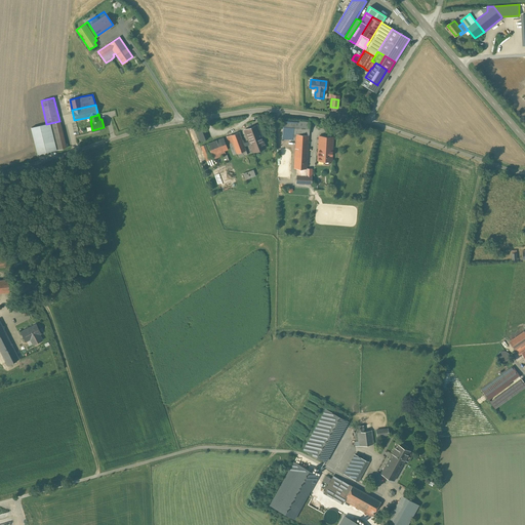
[(297,133),(311,134),(312,121),(285,120),(285,133),(297,133)]
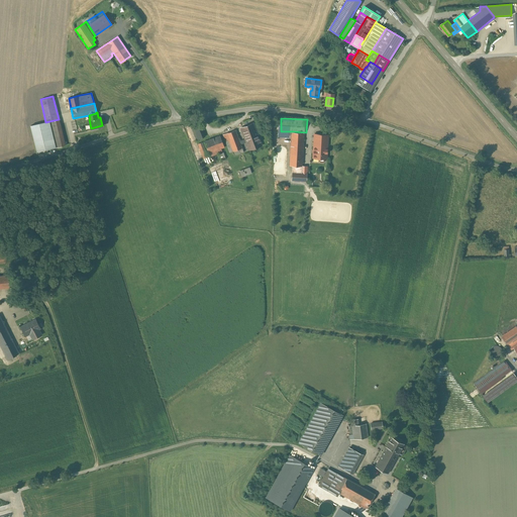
[(42,122),(31,125),(35,143),(37,151),(56,146),(56,147),(65,145),(59,119),(49,121),(45,122),(42,122)]
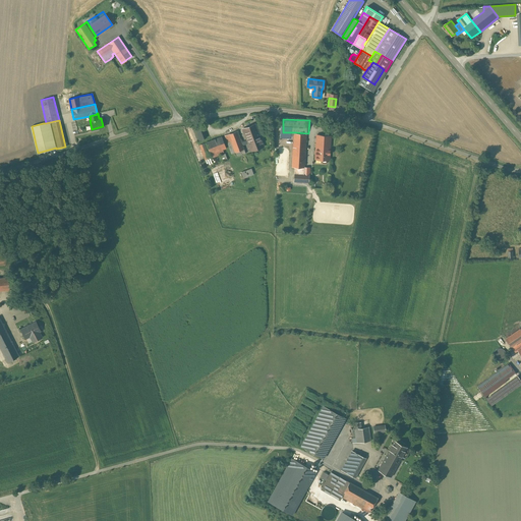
[(258,121),(245,126),(249,138),(253,151),(268,146),(258,121)]
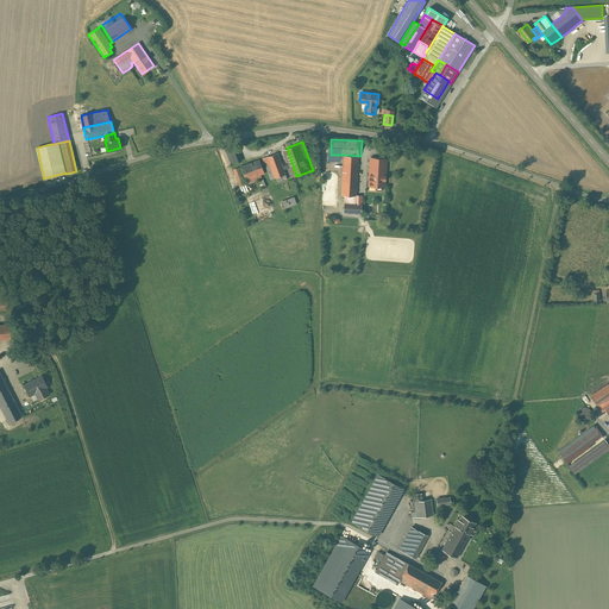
[(234,163),(244,159),(238,143),(228,146),(234,163)]
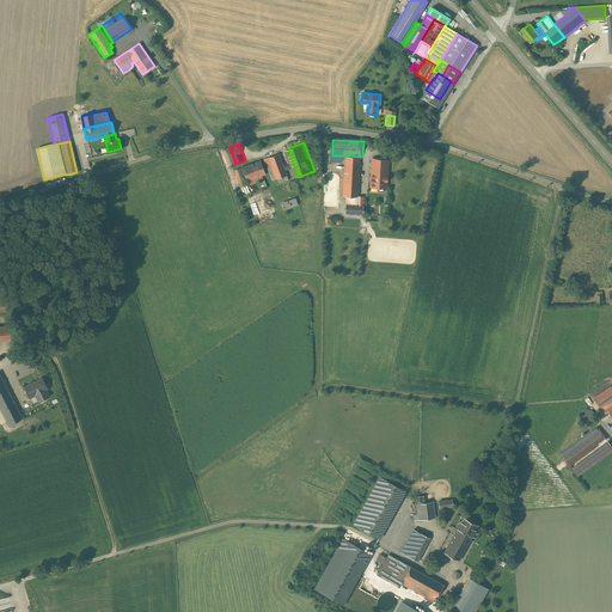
[(287,165),(282,151),(267,157),(275,179),(291,175),(287,165)]
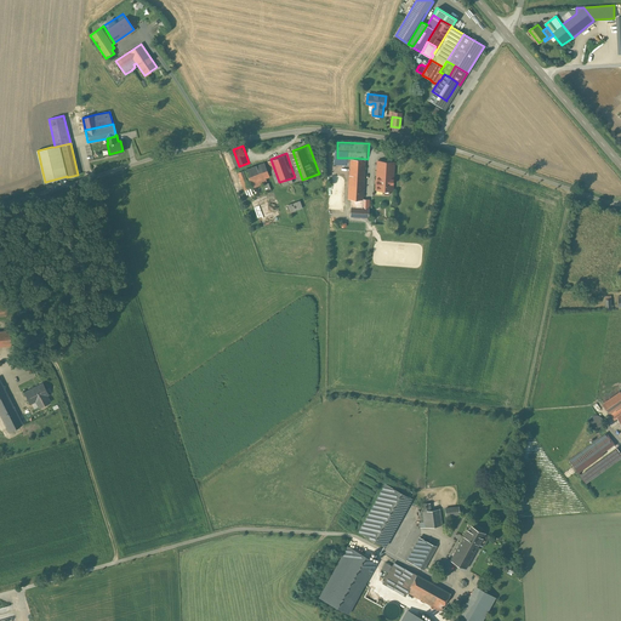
[(366,199),(368,159),(352,158),(349,198),(366,199)]
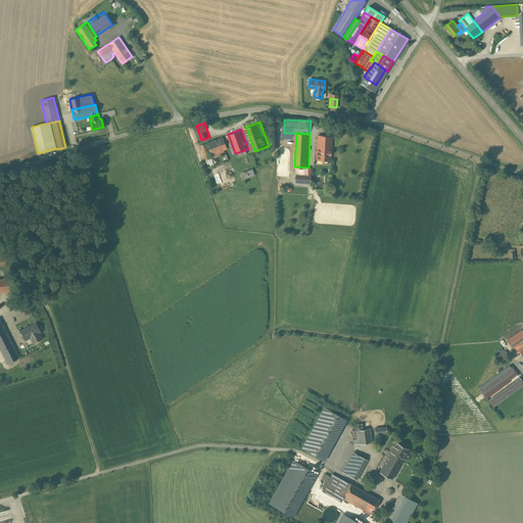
[(333,135),(318,134),(317,159),(332,160),(333,135)]
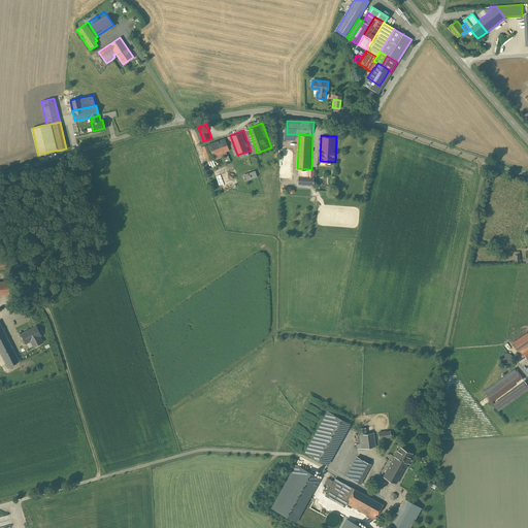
[(232,150),(227,136),(210,142),(217,159),(230,154),(229,151),(232,150)]
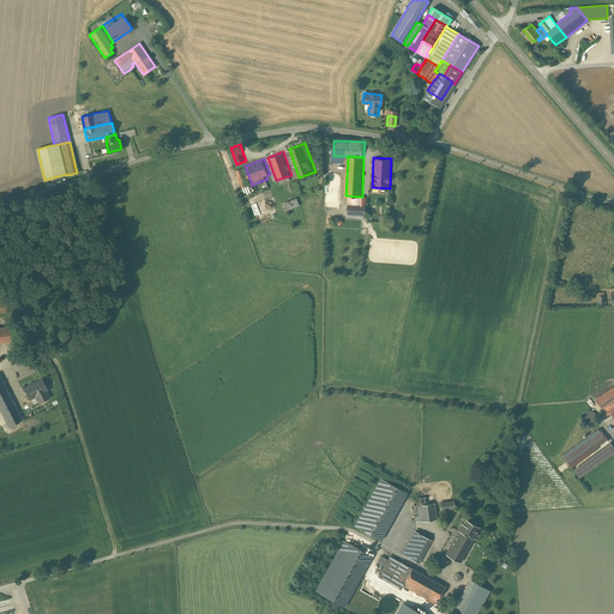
[(293,180),(299,178),(294,163),(288,166),(292,175),(293,180)]
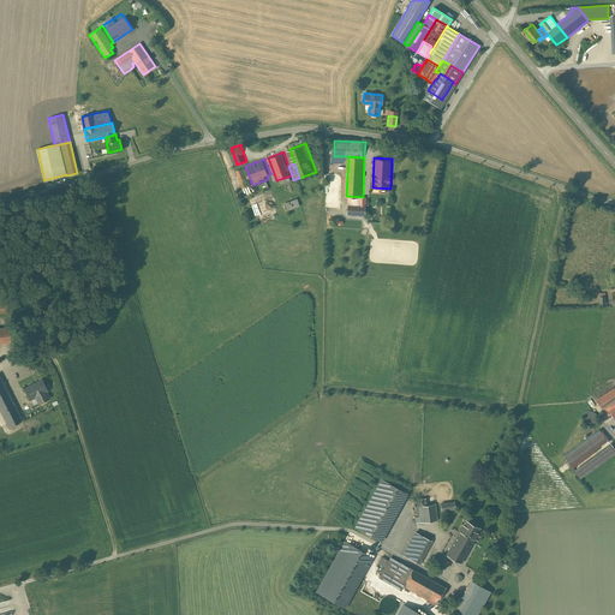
[(244,187),(251,185),(244,166),(238,168),(244,187)]
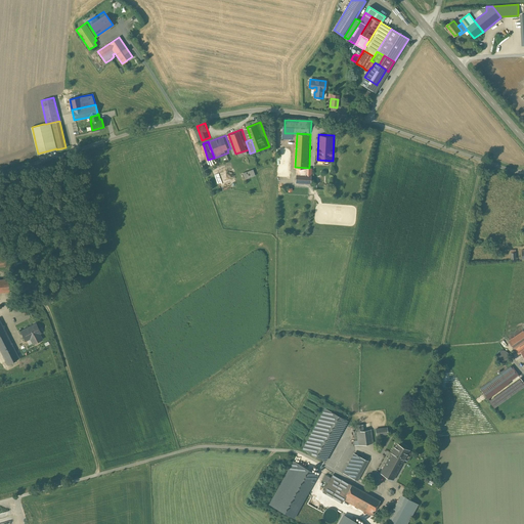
[(245,172),(247,178),(253,177),(252,174),(256,172),(255,169),(245,172)]
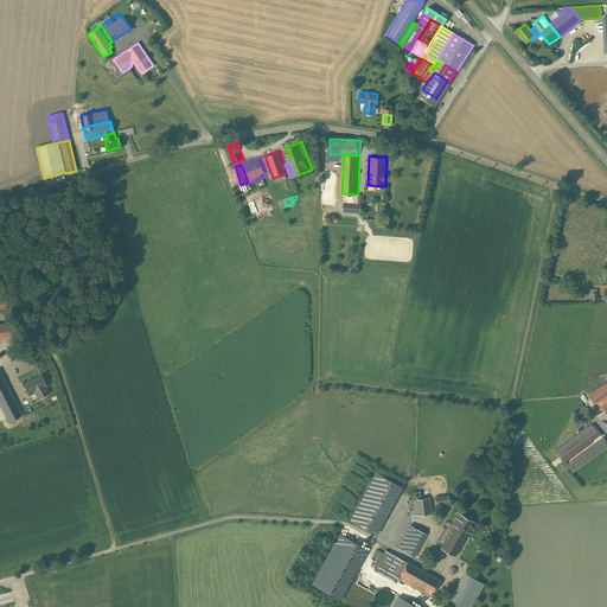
[(363,212),(363,202),(358,202),(346,200),(345,211),(363,212)]
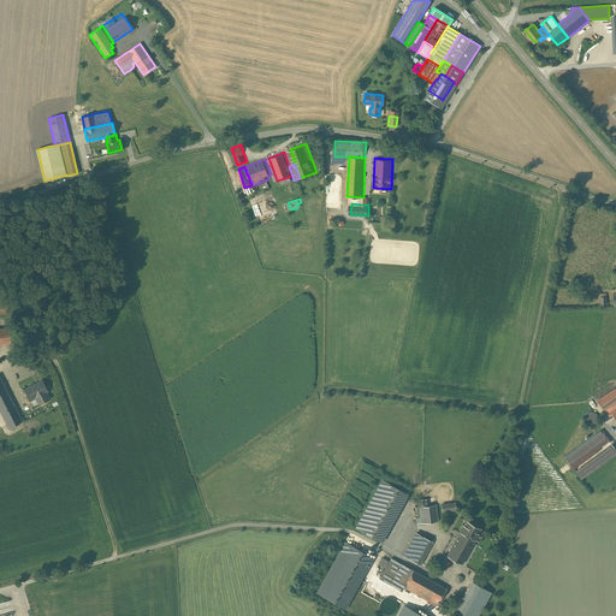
[(0,304),(0,314),(11,314),(10,304),(0,304)]
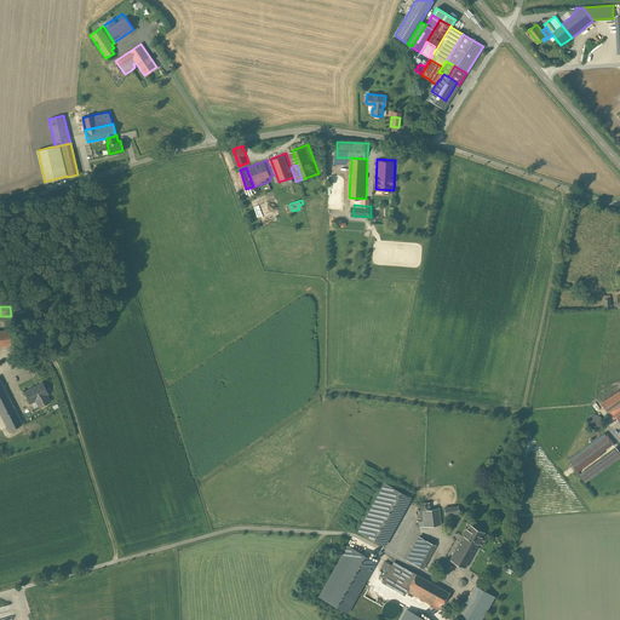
[(0,333),(0,348),(11,346),(10,333),(0,333)]
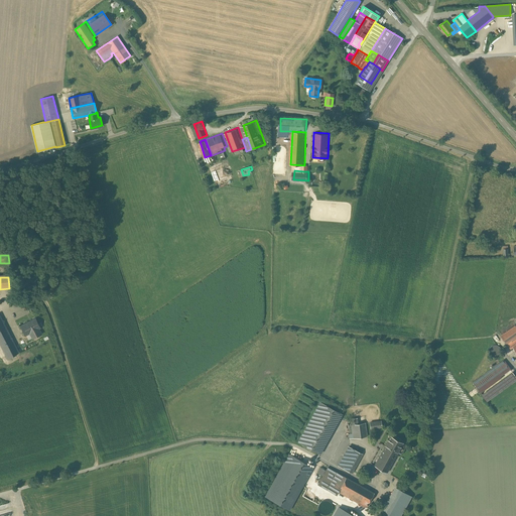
[(0,314),(0,344),(7,358),(19,353),(0,314)]
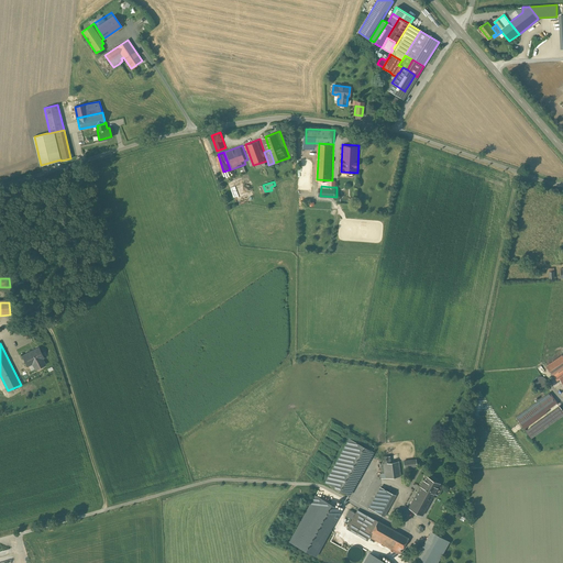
[(28,365),(29,365),(33,363),(35,368),(36,370),(45,364),(42,359),(43,357),(40,351),(36,352),(35,350),(23,356),(28,365)]
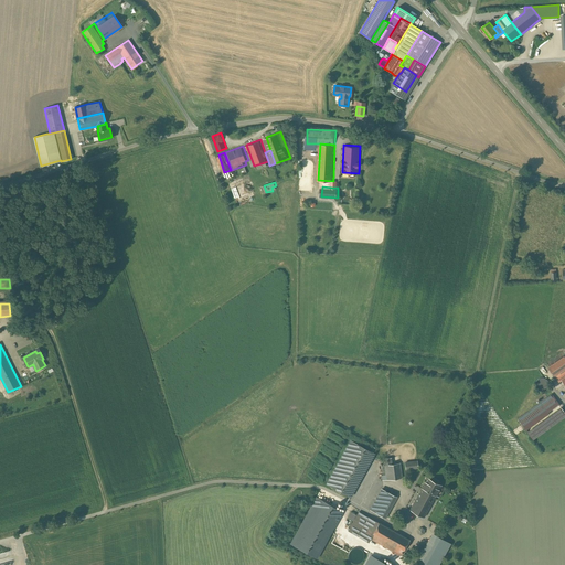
[(563,376),(564,375),(564,356),(551,366),(560,380),(563,376)]
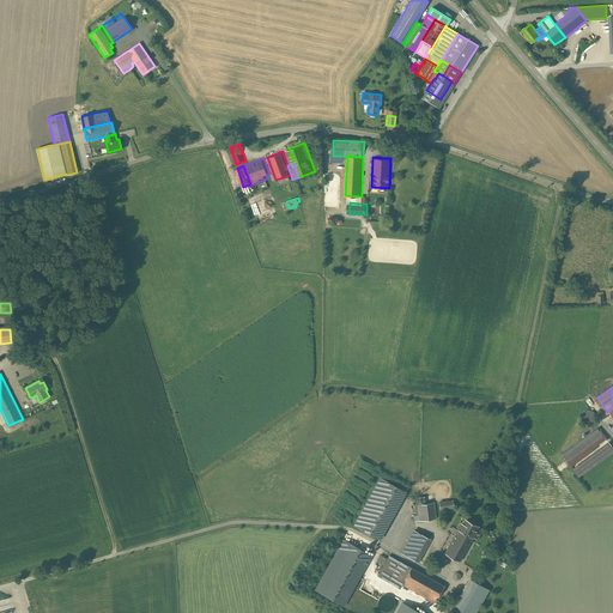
[(612,443),(601,426),(560,453),(575,474),(612,448),(612,443)]
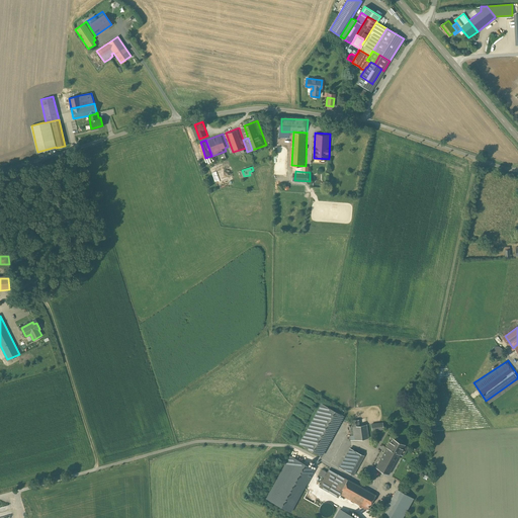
[(321,402),(303,444),(327,455),(345,413),(321,402)]
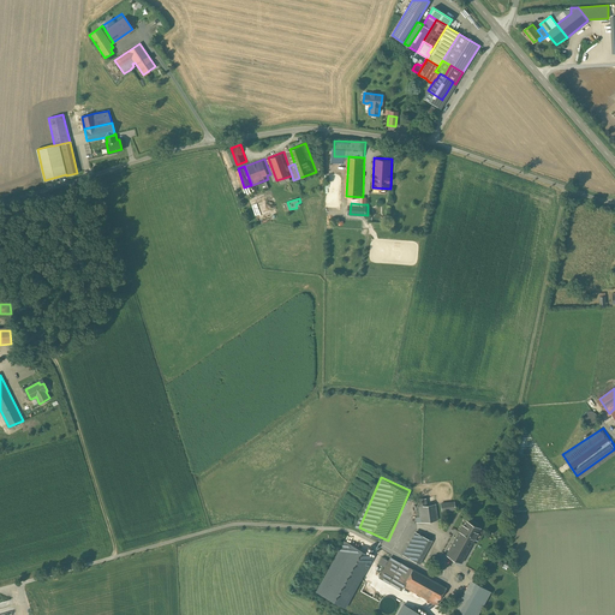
[(422,519),(437,517),(435,501),(421,502),(422,519)]
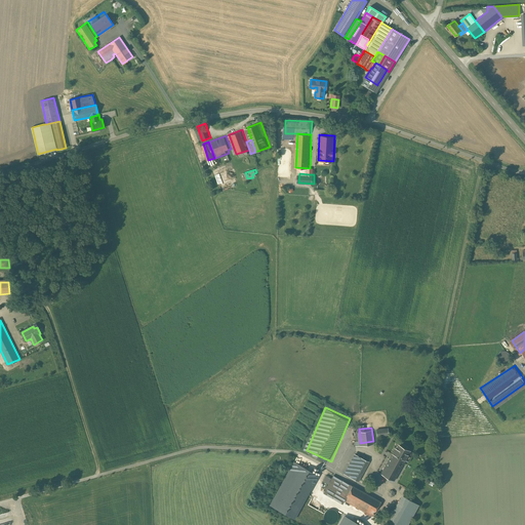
[(380,473),(394,481),(410,451),(397,444),(380,473)]
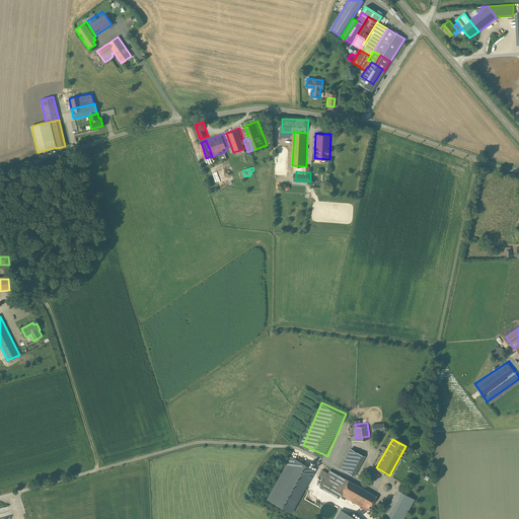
[(342,466),(355,473),(365,454),(353,447),(342,466)]
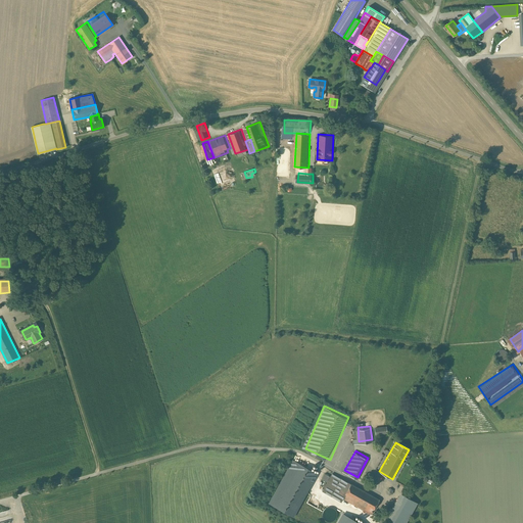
[(318,474),(292,461),(269,504),(293,517),(318,474)]
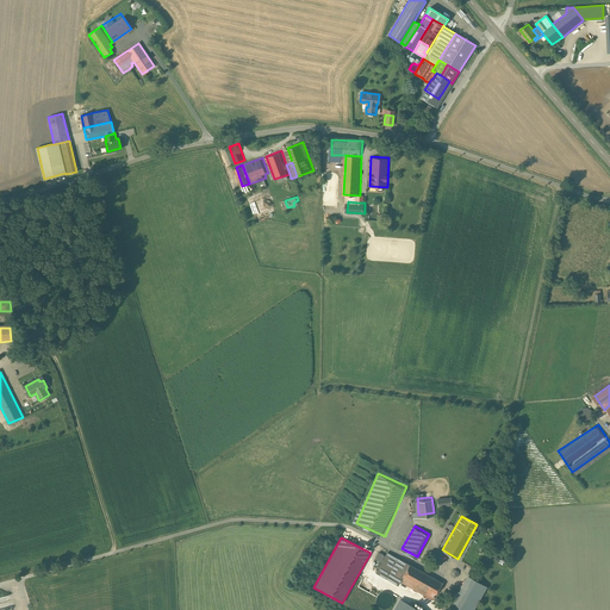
[(399,578),(408,562),(385,551),(375,568),(398,582),(399,578)]
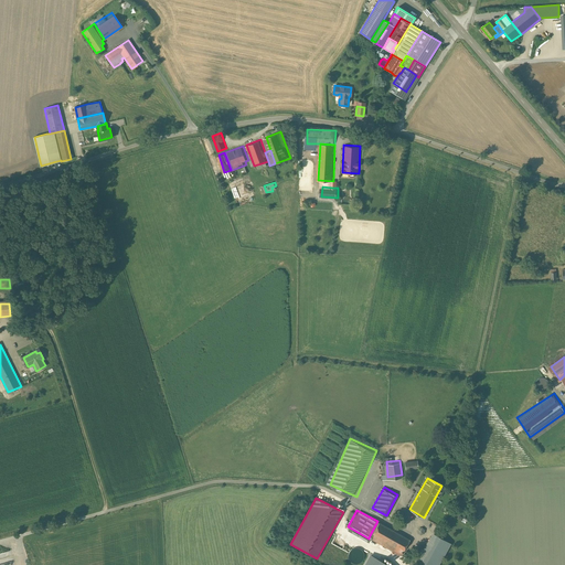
[(398,551),(406,536),(377,521),(370,535),(398,551)]
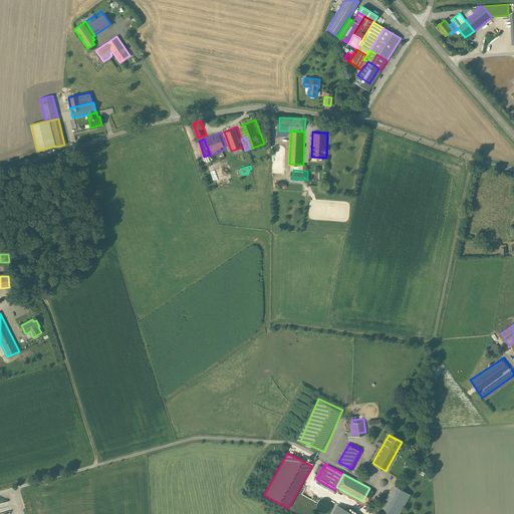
[(394,485),(379,512),(382,513),(399,513),(410,494),(394,485)]
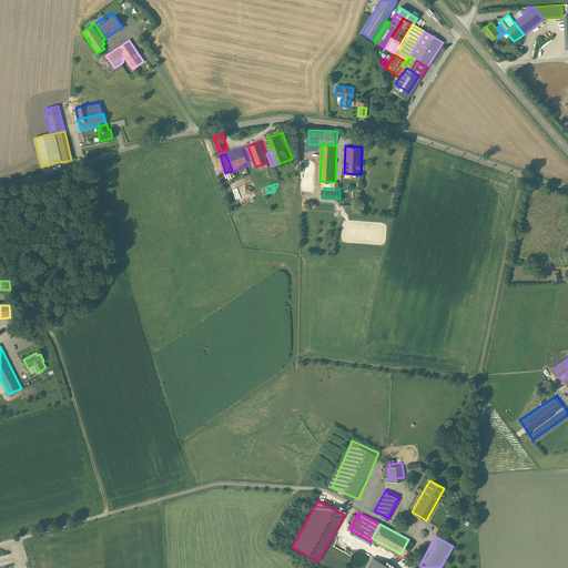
[(389,567),(372,558),(366,567),(389,567)]
